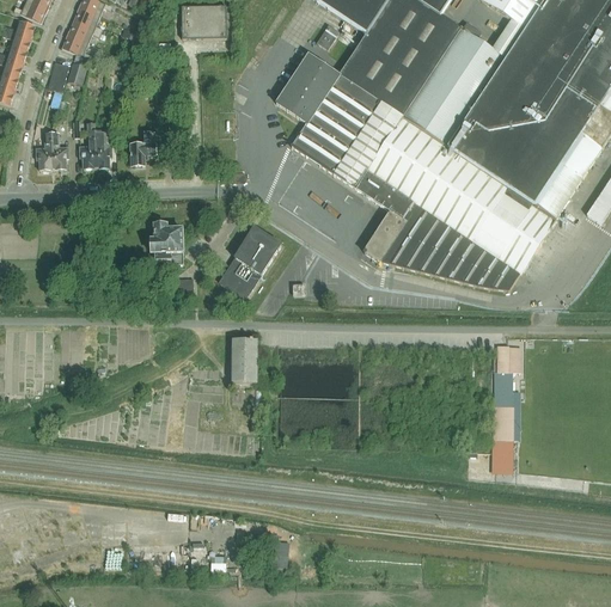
[(41,22),(47,8),(28,0),(25,0),(22,7),(14,5),(13,8),(41,22)]
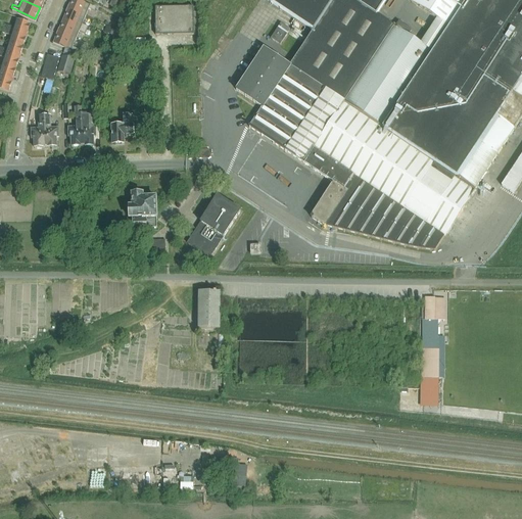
[(68,0),(66,5),(85,12),(88,5),(94,7),(95,3),(87,0),(68,0)]
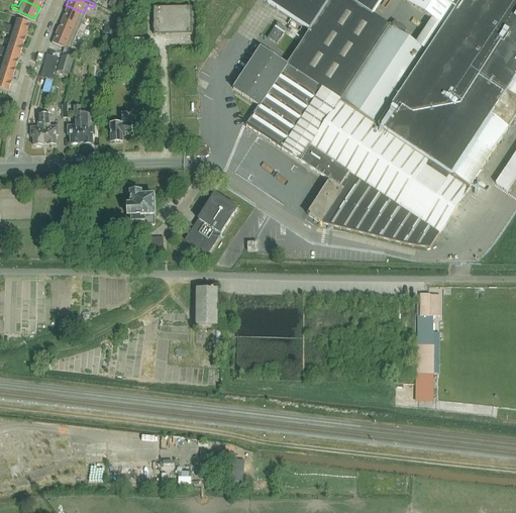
[(467,190),(482,166),(515,112),(515,0),(409,0),(413,3),(410,8),(419,13),(422,9),(431,15),(424,27),(419,34),(415,39),(403,31),(407,26),(394,17),(390,23),(372,11),(379,0),(267,0),(309,27),(292,54),(293,55),(288,63),(262,44),(234,86),(260,103),(246,123),(330,179),(307,213),(317,220),(403,240),(430,244),(439,230),(440,230),(467,190)]
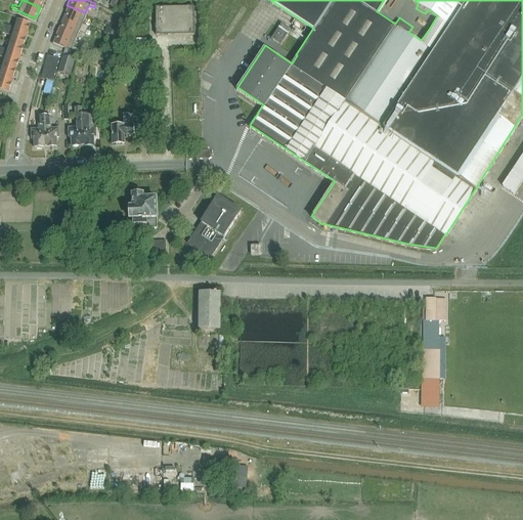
[(156,32),(194,32),(193,3),(155,4),(156,32)]
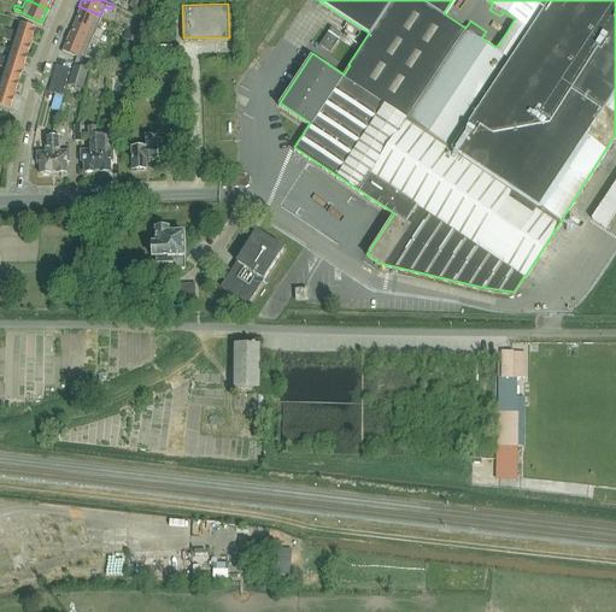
[(100,15),(78,6),(72,19),(101,31),(103,27),(95,24),(100,15)]
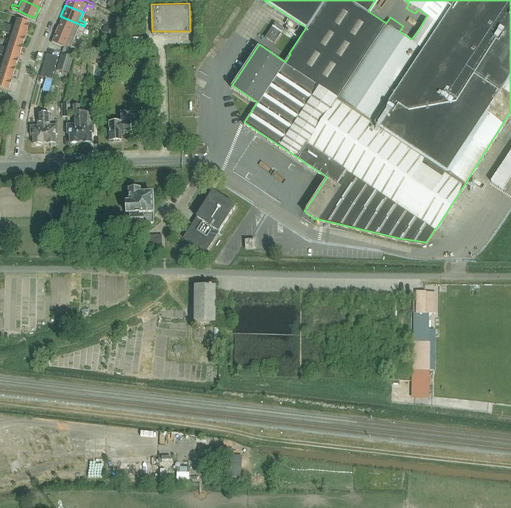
[(4,20),(3,25),(26,32),(27,29),(26,29),(29,20),(15,16),(12,26),(9,25),(10,22),(4,20)]
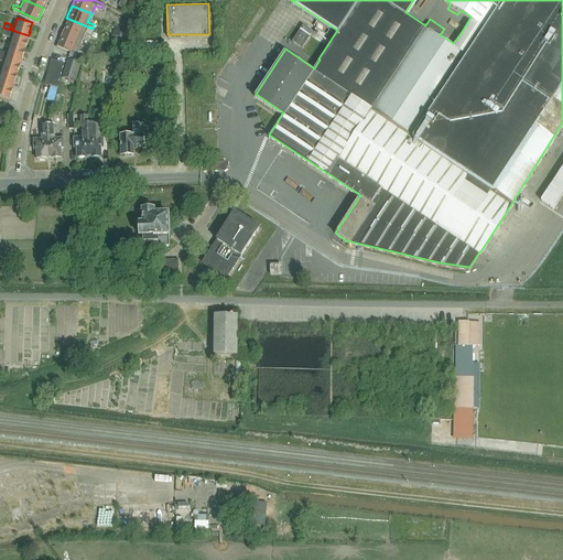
[(62,30),(80,39),(85,30),(90,32),(93,29),(66,18),(62,30)]
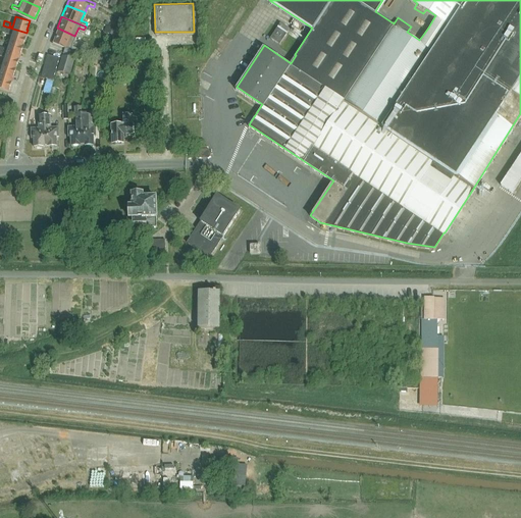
[(278,42),(290,26),(280,19),(269,36),(278,42)]
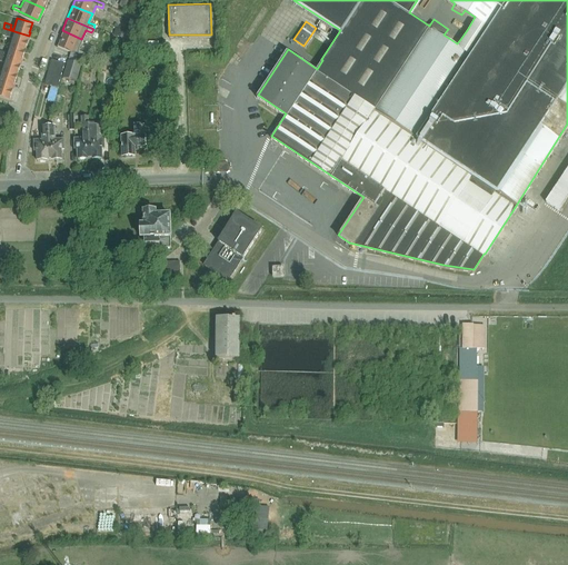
[(122,28),(116,26),(112,32),(119,35),(122,28)]
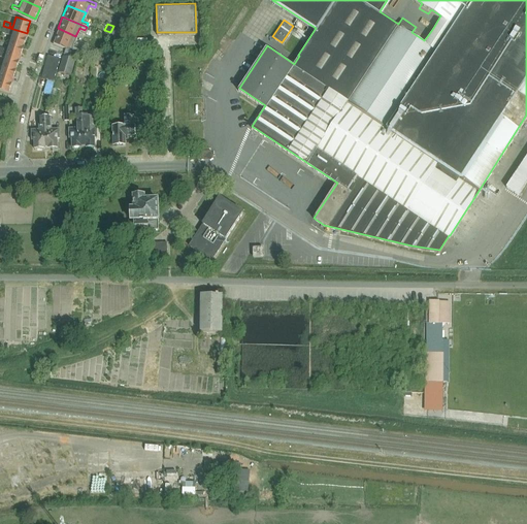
[(26,36),(27,33),(3,26),(2,30),(7,32),(8,30),(11,31),(8,39),(23,44),(25,36),(26,36)]
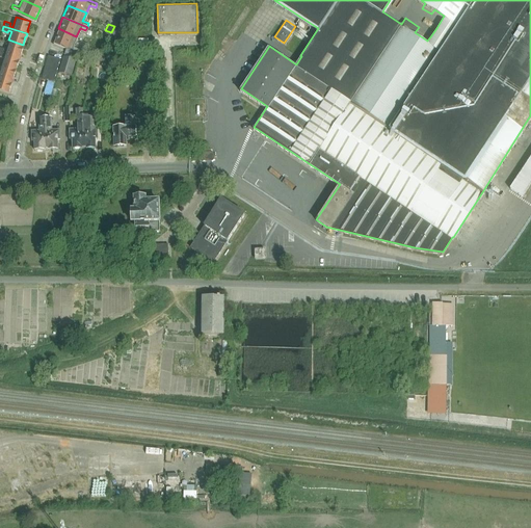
[(73,44),(76,36),(58,28),(53,40),(65,46),(77,50),(79,46),(73,44)]
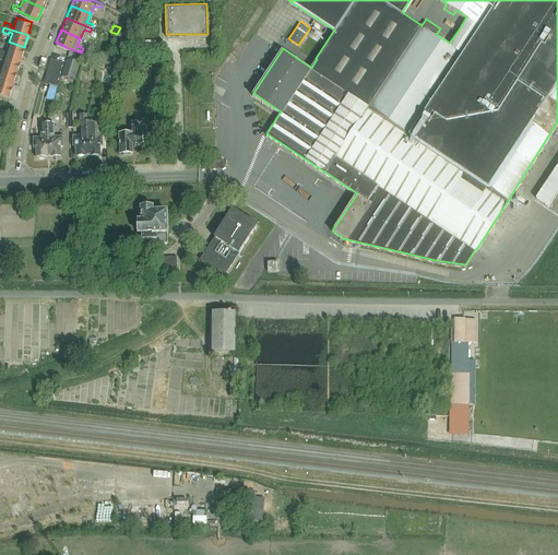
[(0,51),(21,59),(22,56),(21,56),(24,47),(9,42),(6,51),(2,50),(3,48),(0,47),(0,51)]
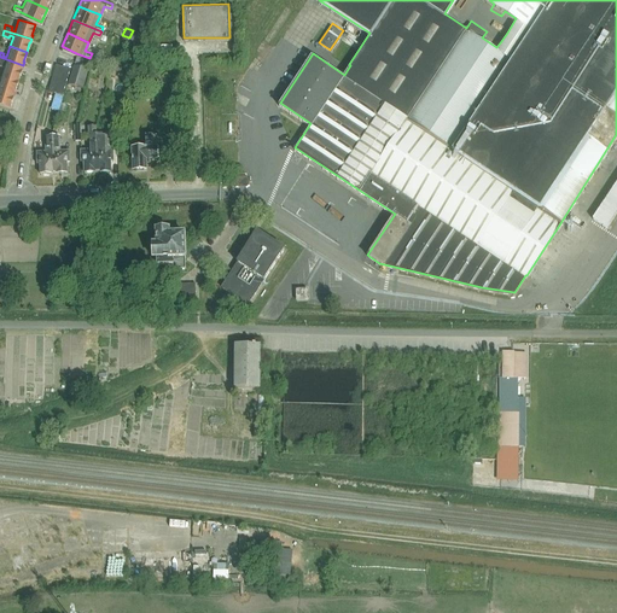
[(76,53),(74,59),(87,65),(89,58),(76,53)]
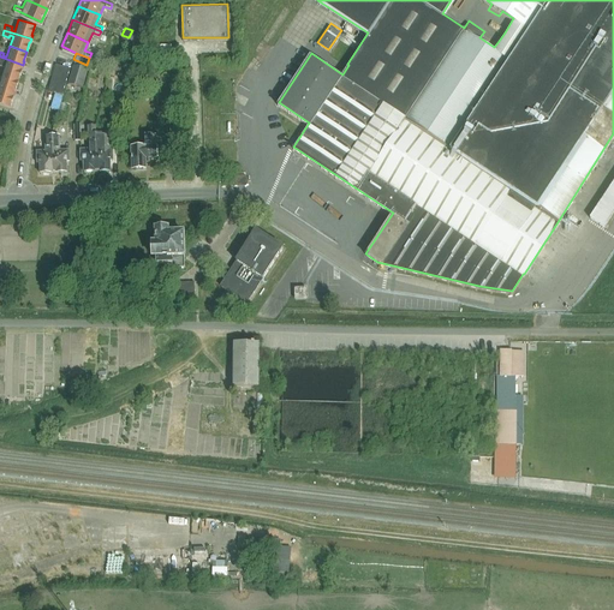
[(5,63),(1,72),(18,78),(21,69),(22,69),(23,65),(0,57),(0,64),(1,61),(5,63)]
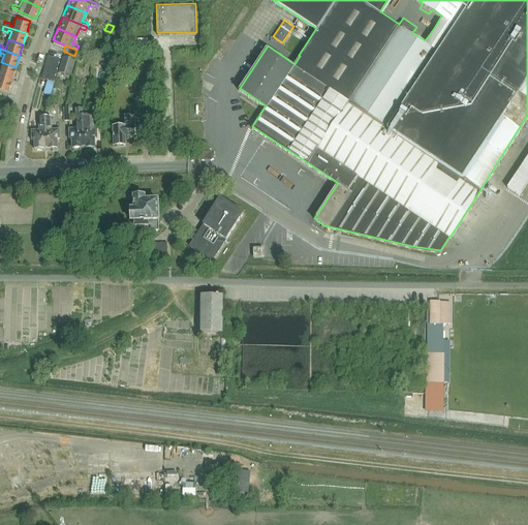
[(128,62),(130,53),(120,51),(118,60),(128,62)]
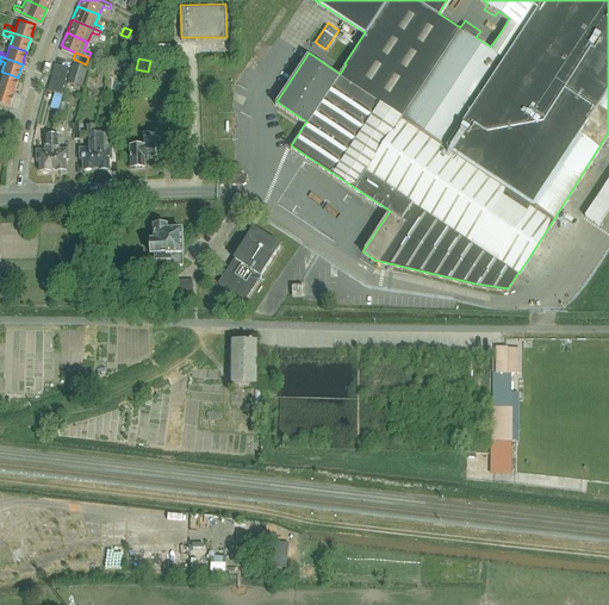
[(68,64),(55,61),(45,87),(60,92),(68,64)]
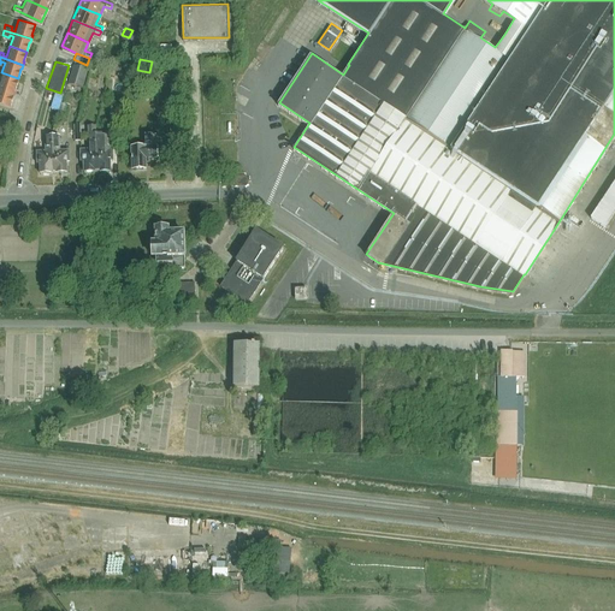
[(87,65),(72,61),(66,79),(82,84),(87,65)]
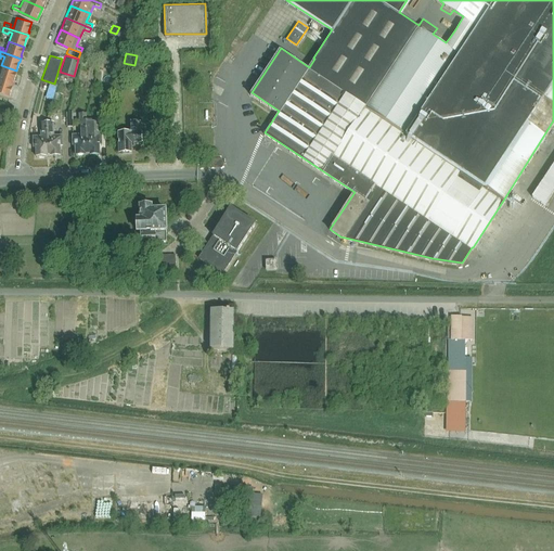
[(0,77),(14,82),(15,79),(13,78),(16,71),(1,65),(0,69),(0,77)]
